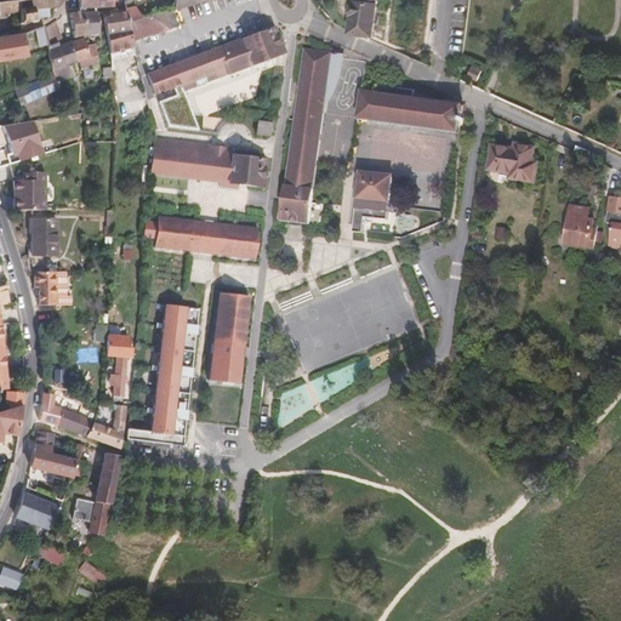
[(0,0),(0,15),(4,15),(4,17),(6,17),(6,15),(16,12),(17,21),(16,26),(18,26),(20,22),(28,21),(32,24),(35,18),(43,18),(43,21),(45,20),(45,18),(47,17),(47,16),(45,16),(45,9),(58,4),(60,5),(61,3),(58,1),(58,0),(0,0)]
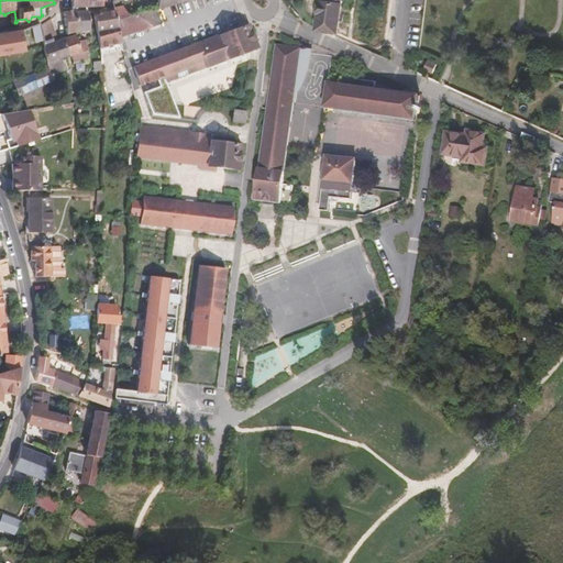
[(157,0),(157,9),(186,0),(191,0),(195,8),(205,3),(203,0),(199,0),(198,1),(197,0),(157,0)]
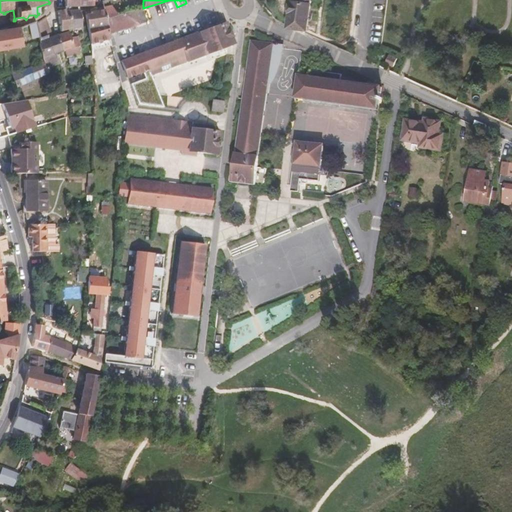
[(307,35),(311,0),(293,0),(290,27),(307,35)]
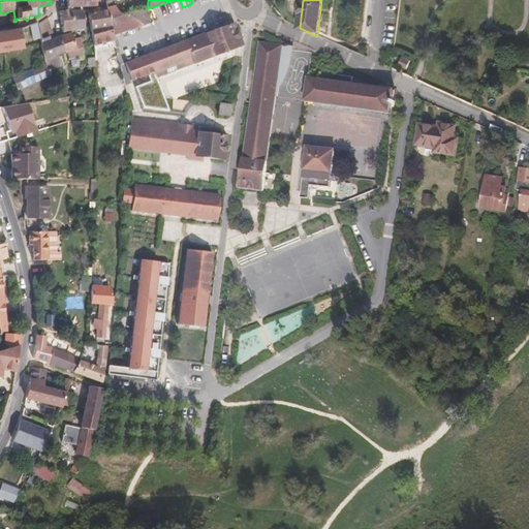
[(106,7),(106,10),(109,19),(121,16),(115,6),(106,7)]
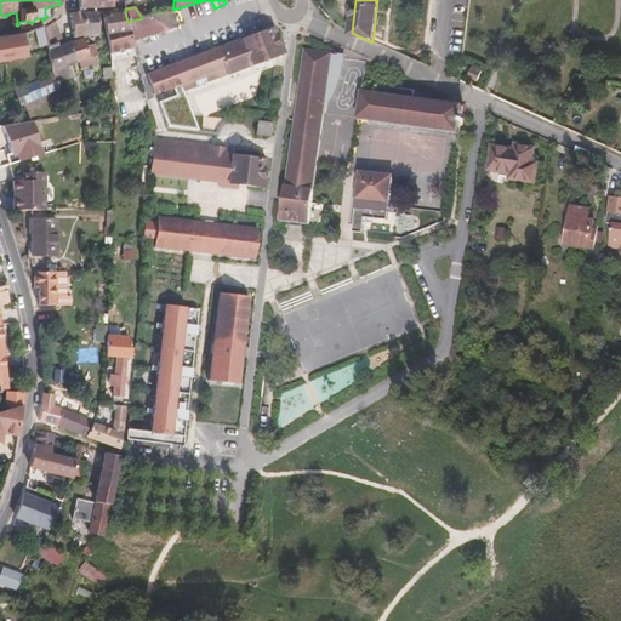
[(127,22),(131,40),(177,27),(171,11),(142,18),(127,22)]
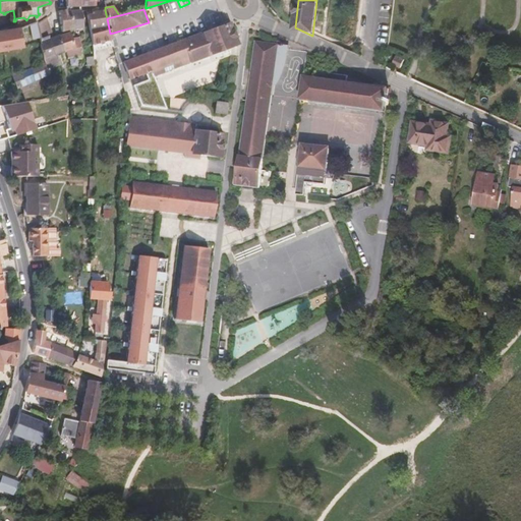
[(92,15),(87,16),(89,29),(92,46),(99,44),(111,40),(110,34),(107,18),(105,10),(92,12),(92,15)]
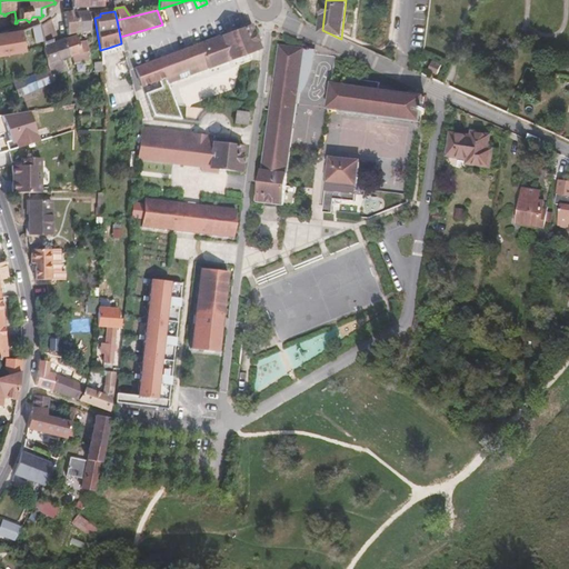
[(66,35),(76,32),(71,12),(62,12),(66,35)]
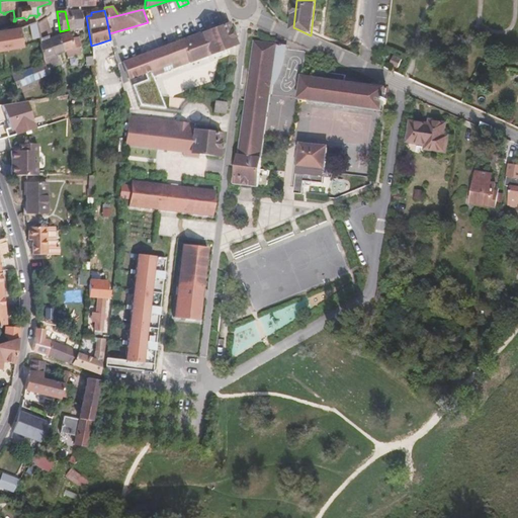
[(65,11),(69,29),(81,27),(79,11),(77,11),(65,11)]
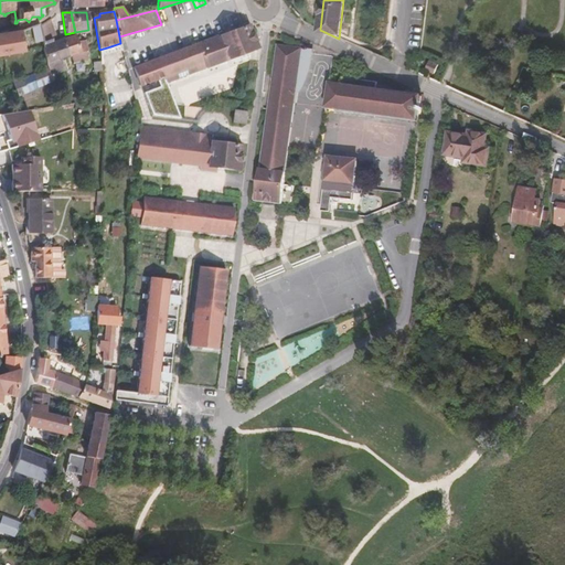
[(49,19),(38,24),(41,41),(45,65),(60,60),(72,55),(75,54),(80,53),(76,42),(75,34),(56,41),(49,19)]
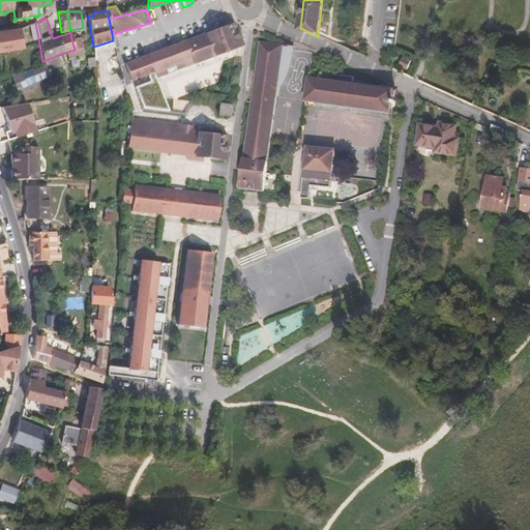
[(38,38),(35,23),(28,26),(31,40),(38,38)]
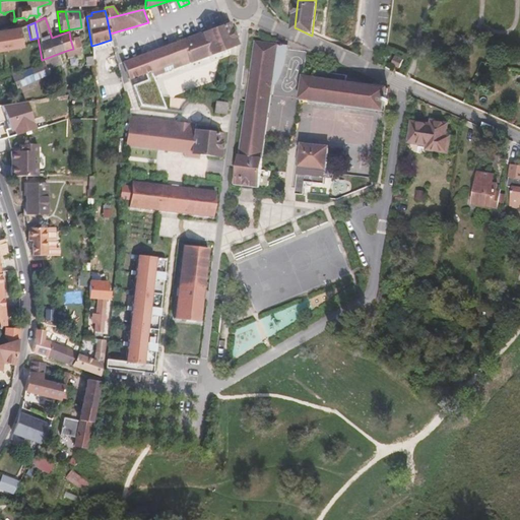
[(215,27),(123,62),(129,79),(160,67),(161,72),(205,56),(237,45),(230,22),(215,27)]
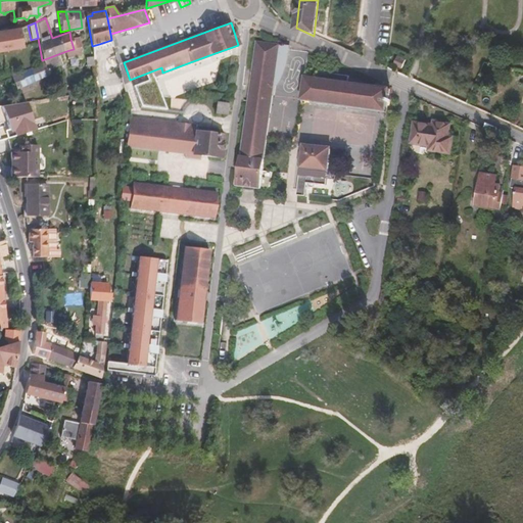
[(0,52),(20,49),(16,30),(0,32),(0,52)]
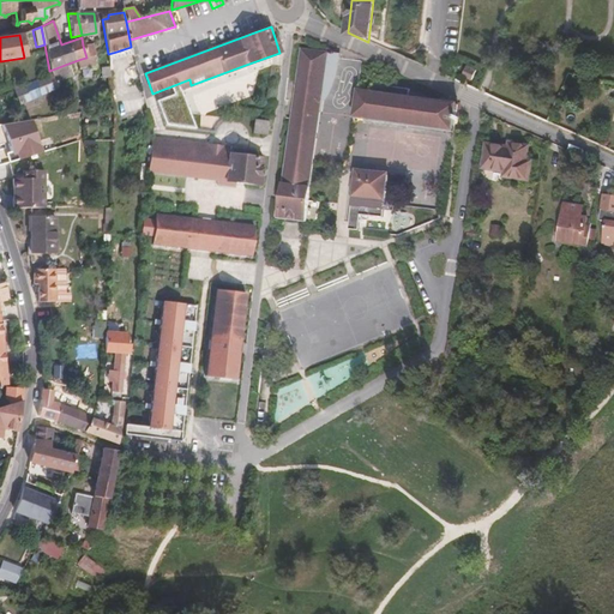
[(91,44),(83,46),(86,58),(95,55),(91,44)]
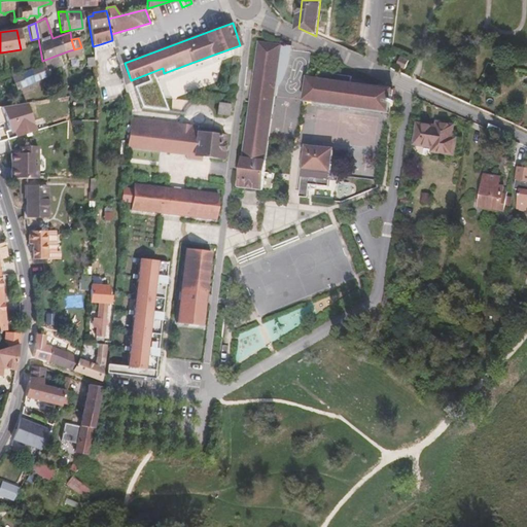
[(100,44),(93,46),(94,51),(113,46),(112,40),(100,44)]
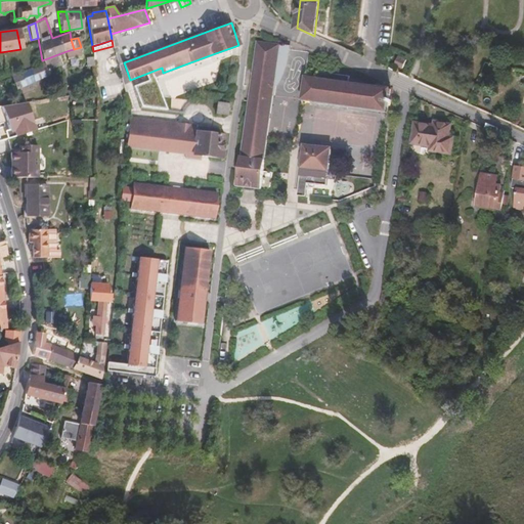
[(245,187),(245,189),(250,190),(256,190),(256,188),(266,189),(269,188),(271,186),(273,173),(264,172),(268,143),(280,49),(280,45),(257,42),(238,186),(245,187)]
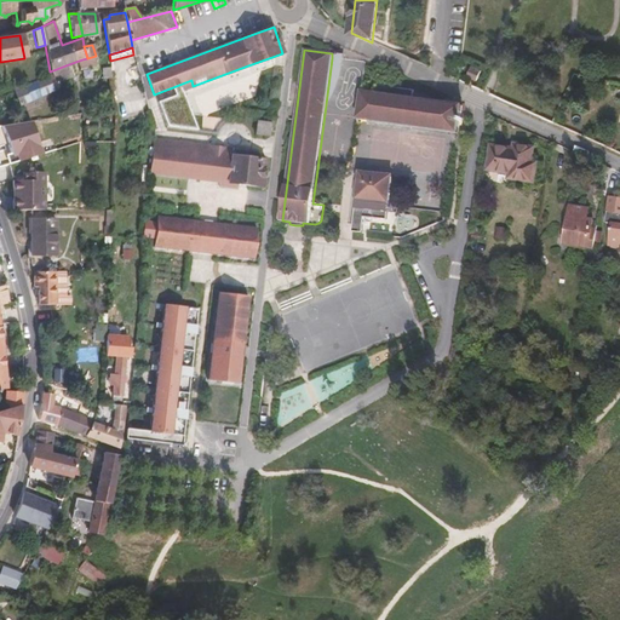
[(96,56),(87,58),(82,59),(82,69),(97,65),(96,56)]
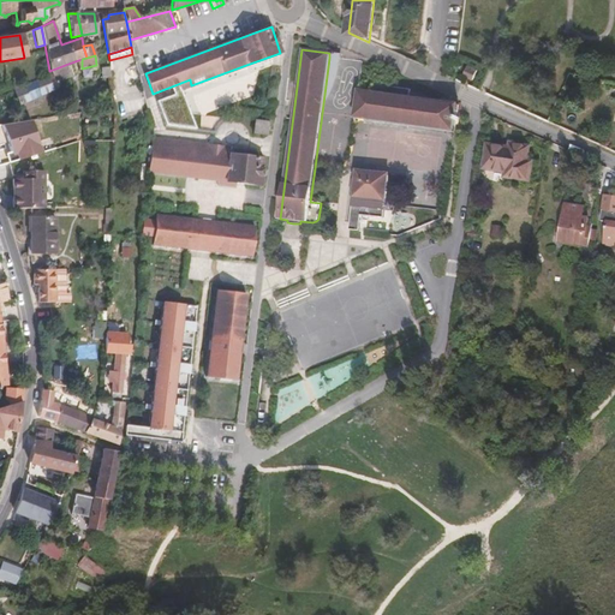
[(65,65),(49,71),(51,75),(29,84),(12,89),(19,105),(58,88),(55,82),(70,76),(65,65)]
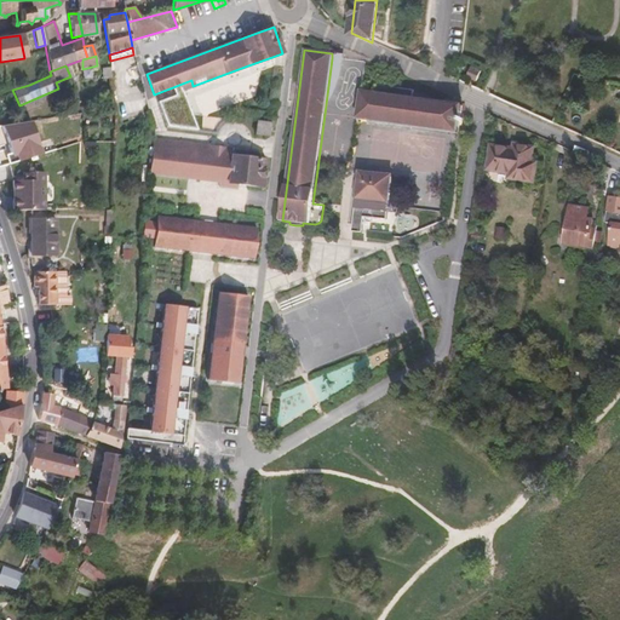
[(471,67),(468,76),(477,81),(481,72),(471,67)]
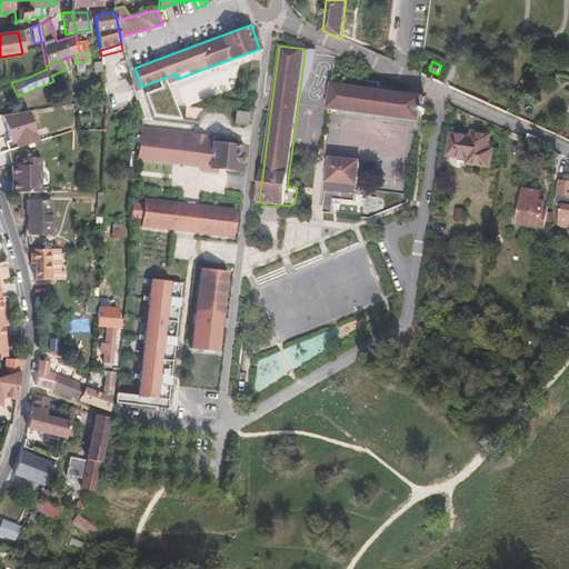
[(103,71),(102,63),(93,63),(95,72),(103,71)]
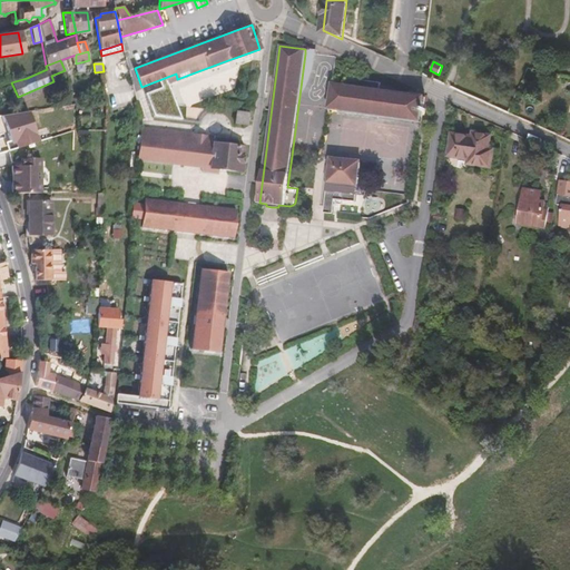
[(346,78),(345,86),(333,85),(330,109),(422,123),(425,98),(380,91),(380,84),(346,78)]
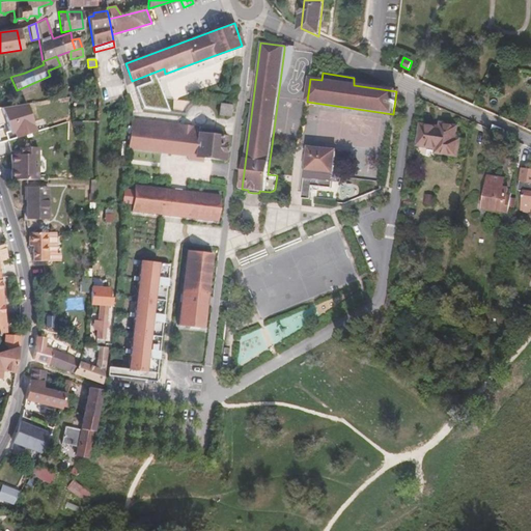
[(165,99),(157,80),(137,87),(145,109),(170,112),(165,99)]
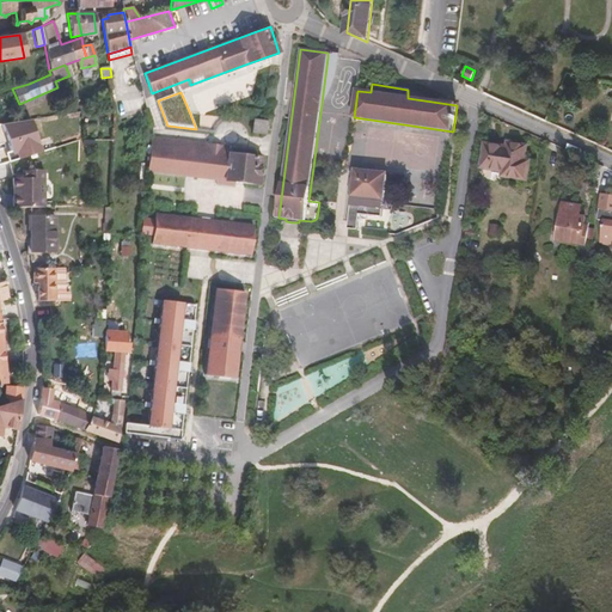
[(267,122),(254,120),(252,133),(265,134),(267,122)]
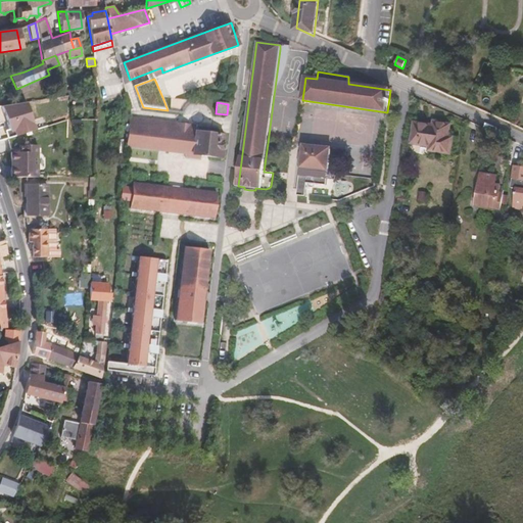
[(9,131),(7,126),(17,123),(19,125),(28,123),(24,110),(13,113),(12,109),(5,112),(6,115),(0,117),(0,128),(5,127),(6,132),(9,131)]
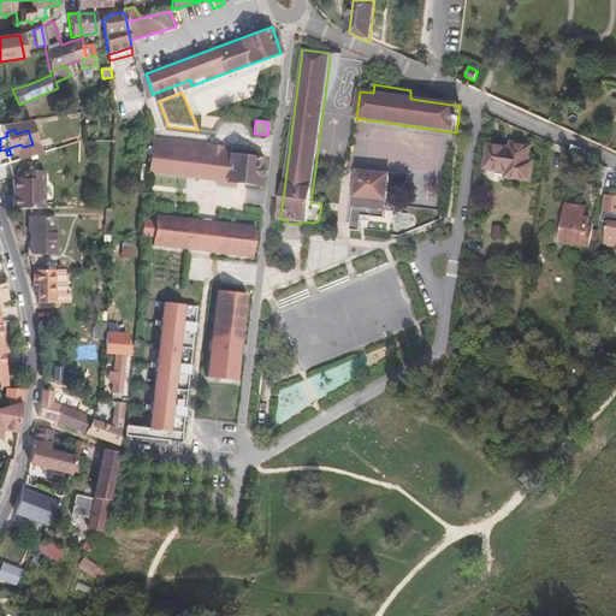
[(178,148),(152,146),(148,172),(260,187),(264,159),(256,158),(256,157),(256,155),(255,153),(254,152),(253,150),(252,149),(179,141),(178,148)]
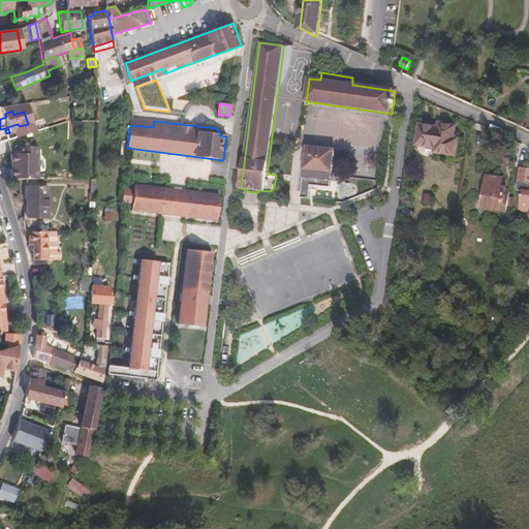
[(445,150),(444,154),(456,156),(459,139),(454,138),(456,126),(444,125),(444,128),(439,127),(419,124),(415,145),(435,148),(445,150)]
